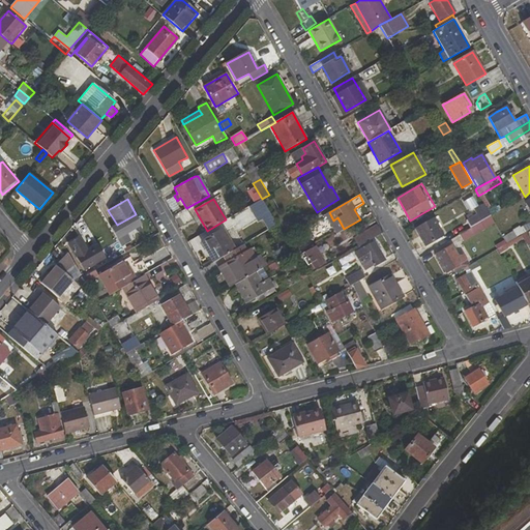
[(476,216),(468,222),(471,227),(491,216),(483,204),(473,210),(476,216)]
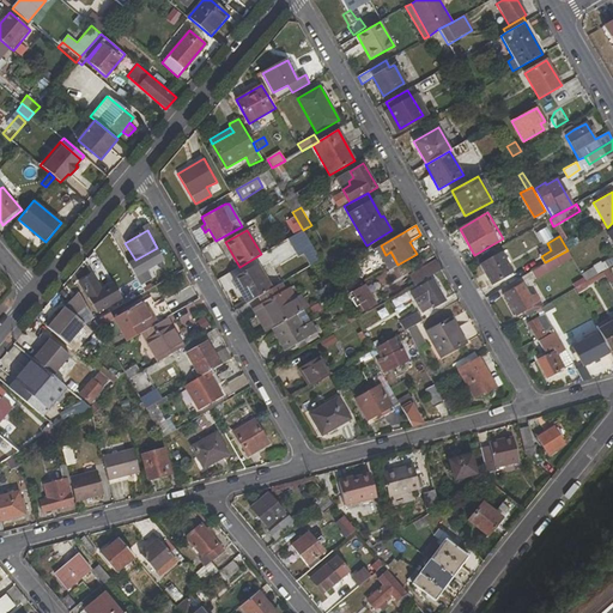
[(311,266),(321,261),(313,247),(303,252),(311,266)]
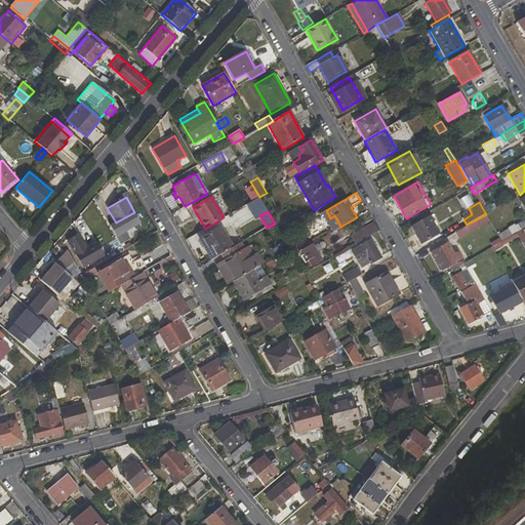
[(486,214),(467,225),(454,233),(458,239),(490,221),(486,214)]
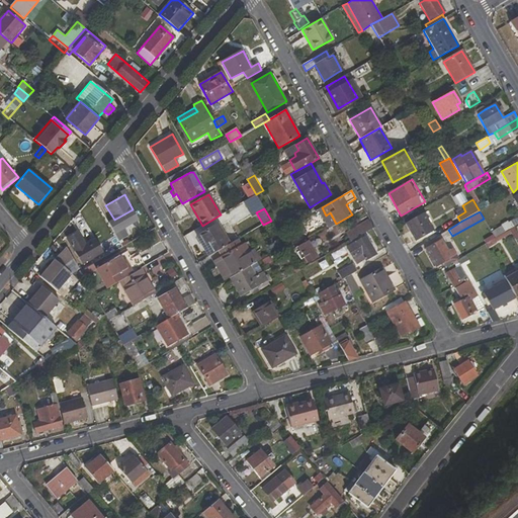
[(326,216),(332,227),(336,224),(330,212),(326,216)]
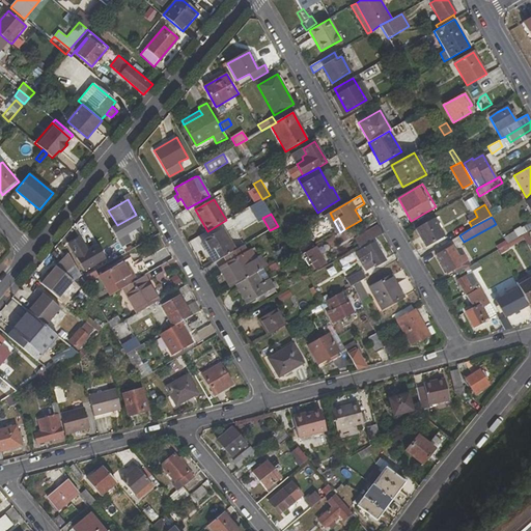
[(415,228),(425,247),(444,236),(434,218),(415,228)]
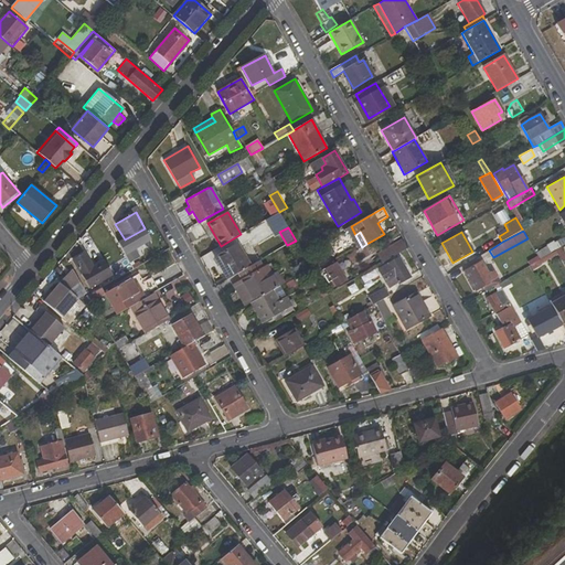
[(383,263),(406,248),(402,241),(377,254),(383,263)]
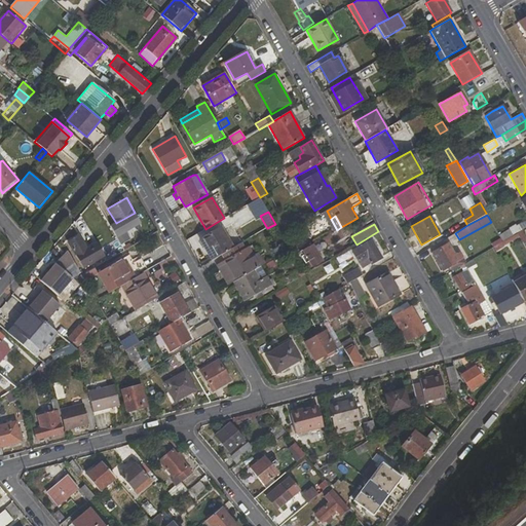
[(221,226),(199,239),(212,261),(222,255),(233,248),(221,226)]
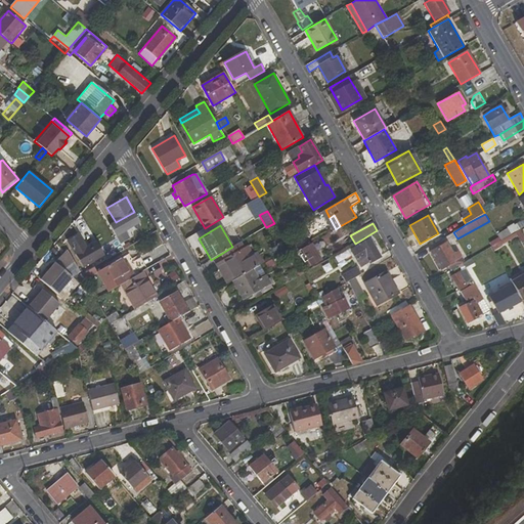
[(508,227),(496,234),(498,237),(500,241),(511,234),(508,227)]
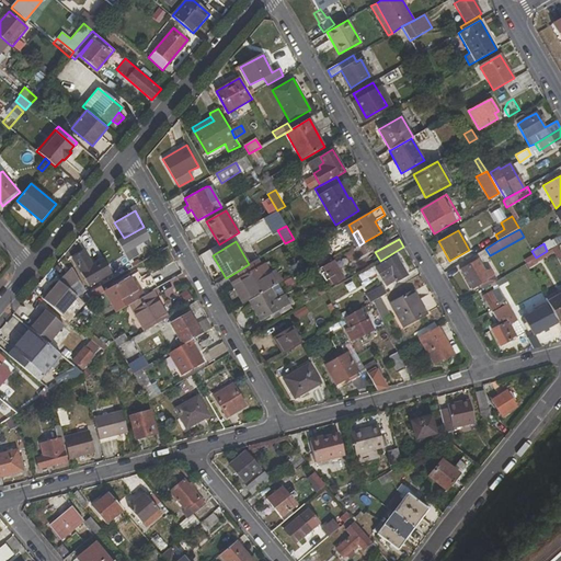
[(560,263),(560,253),(557,245),(551,249),(554,252),(560,264),(560,263)]
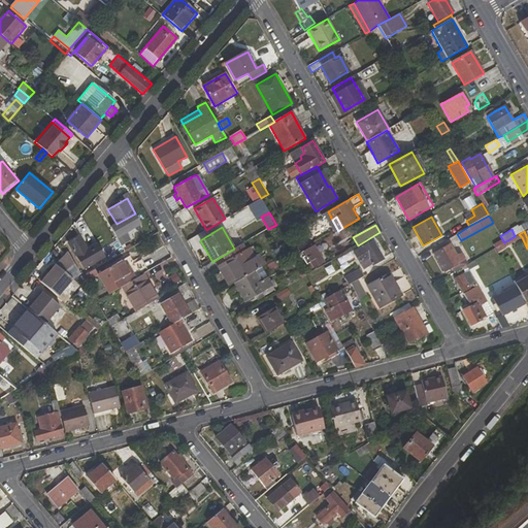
[(284,237),(291,251),(295,257),(300,253),(290,234),(284,237)]
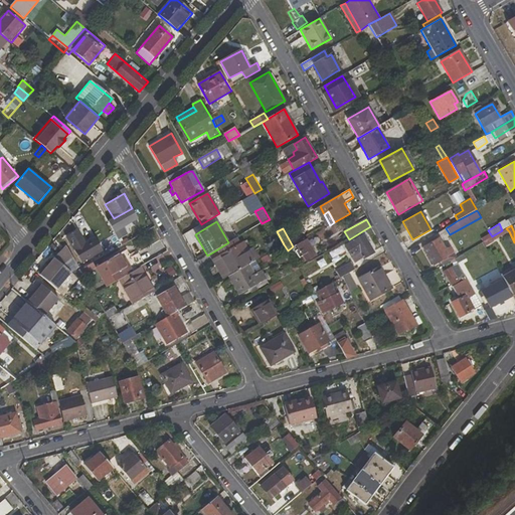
[(486,240),(482,242),(485,247),(486,246),(492,243),(491,242),(509,231),(506,228),(502,230),(492,236),(486,240)]
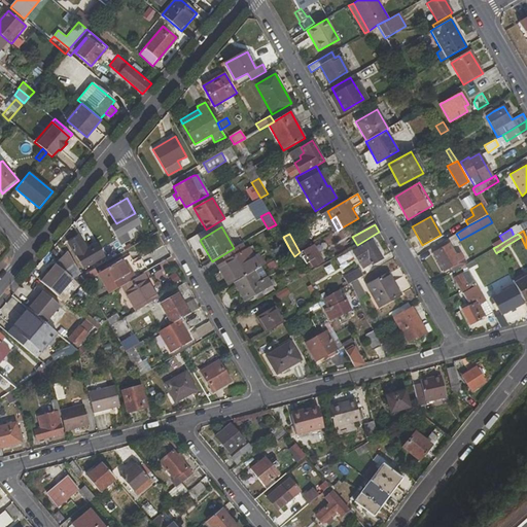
[(424,248),(443,237),(441,235),(422,245),(424,248)]
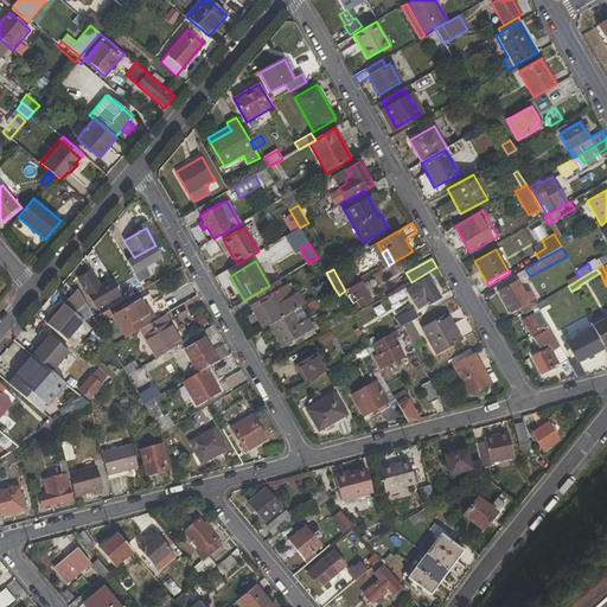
[(112,280),(100,287),(90,272),(77,279),(96,310),(121,295),(112,280)]
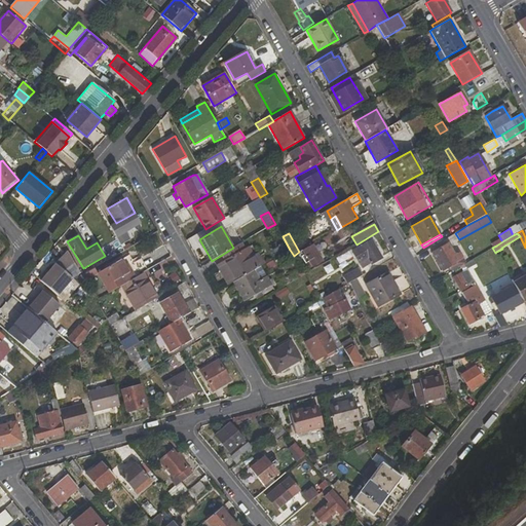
[(373,263),(382,257),(371,239),(353,250),(364,266),(371,262),(372,262),(373,263)]
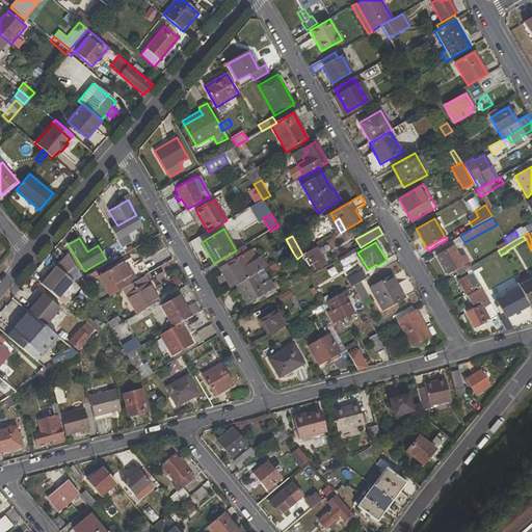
[(229,271),(223,274),(232,288),(237,286),(263,269),(267,267),(256,248),(248,251),(244,245),(236,250),(224,258),(228,263),(224,265),(229,271)]
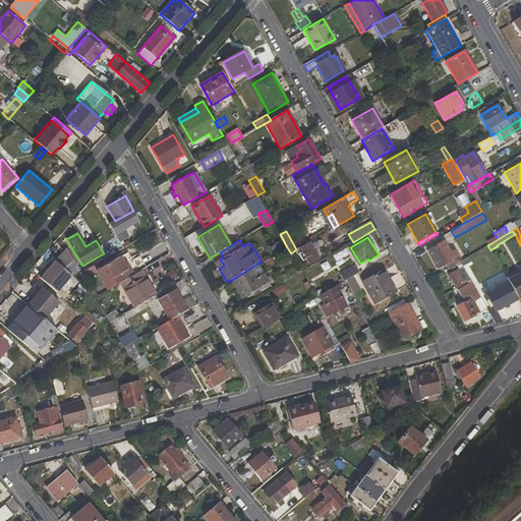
[(455,249),(451,251),(444,240),(427,250),(438,269),(459,256),(455,249)]
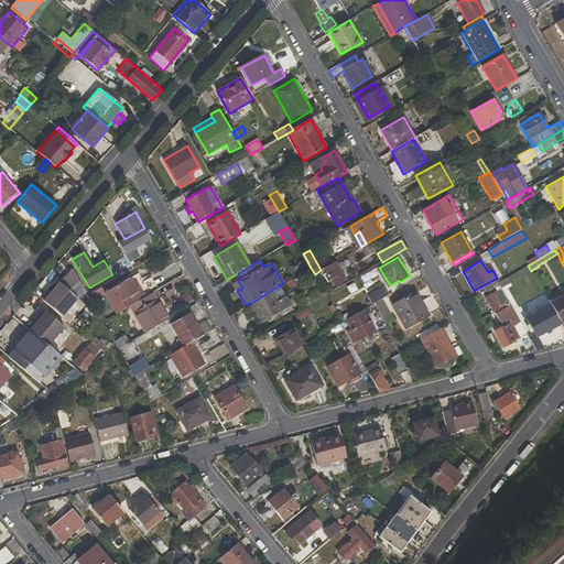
[(345,280),(335,262),(325,268),(326,271),(323,273),(327,282),(332,280),(335,286),(345,280)]
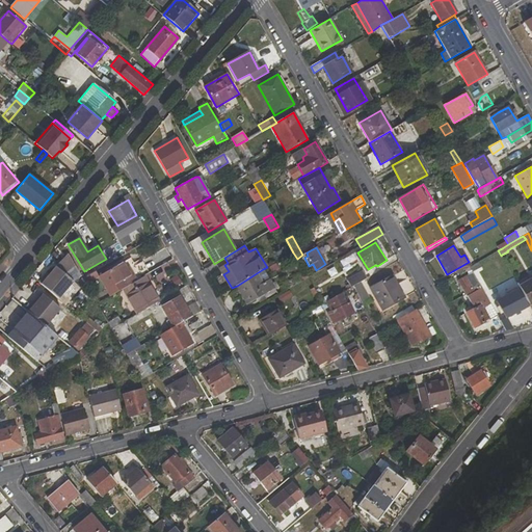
[(517,262),(511,249),(508,251),(502,255),(508,267),(517,262)]
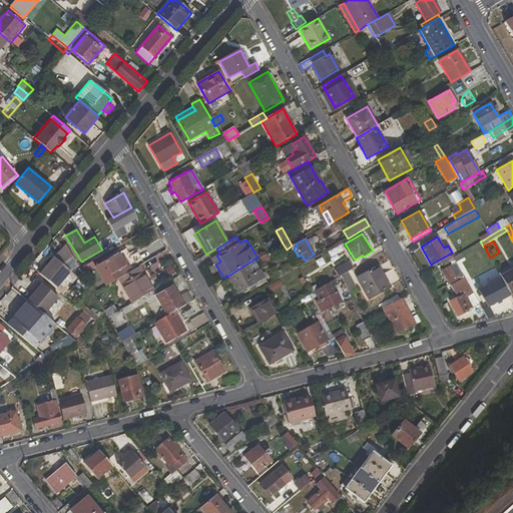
[(294,252),(292,250),(294,248),(297,246),(296,243),(292,245),(287,249),(290,254),(294,252)]
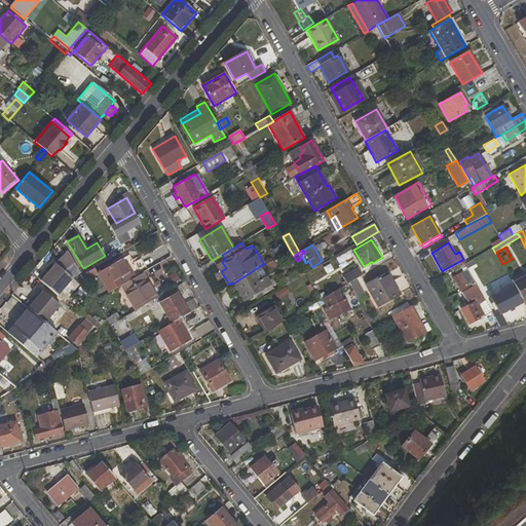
[(46,275),(44,274),(40,279),(60,296),(73,279),(80,273),(68,252),(46,275)]
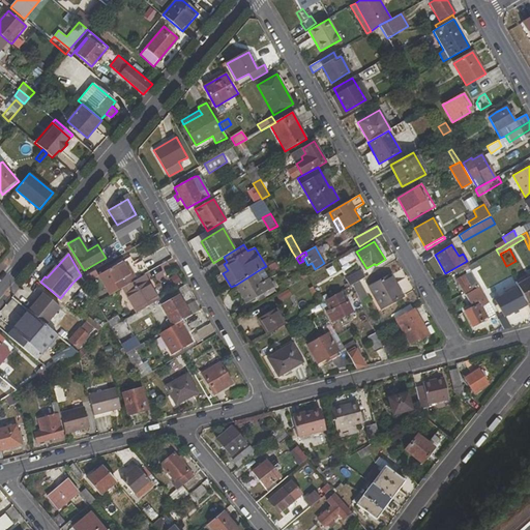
[(136,265),(130,257),(122,262),(134,282),(145,274),(149,272),(143,261),(136,265)]
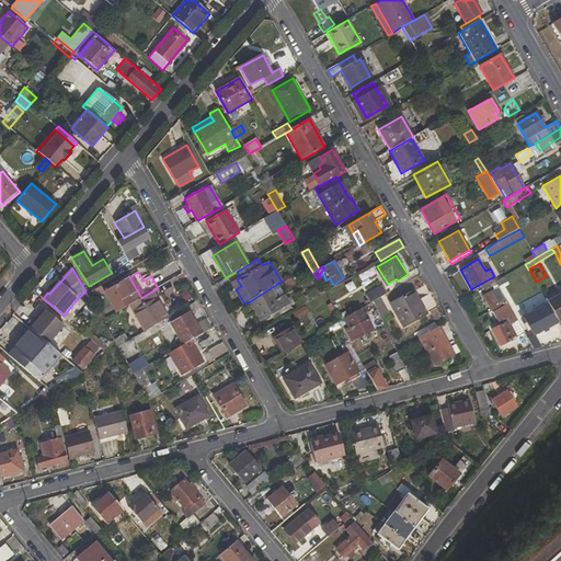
[(505,276),(495,282),(496,285),(497,287),(507,282),(505,276)]
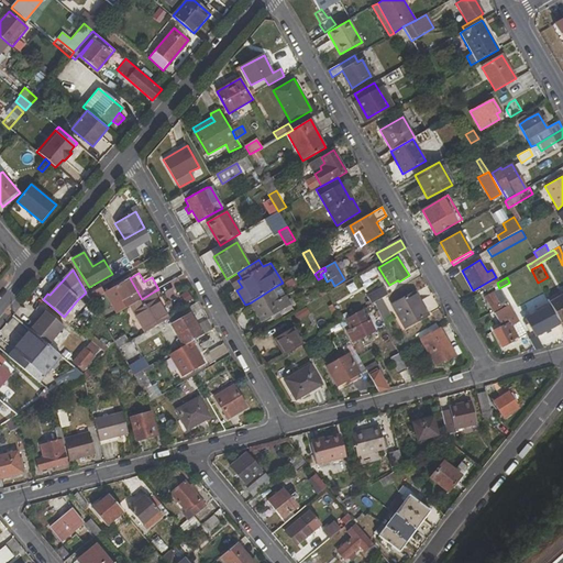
[(105,293),(117,313),(130,306),(142,299),(130,278),(105,293)]
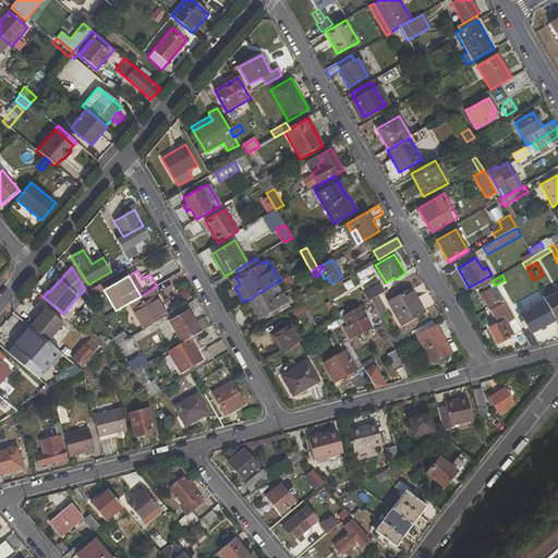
[(235,278),(230,281),(234,288),(240,284),(235,278)]
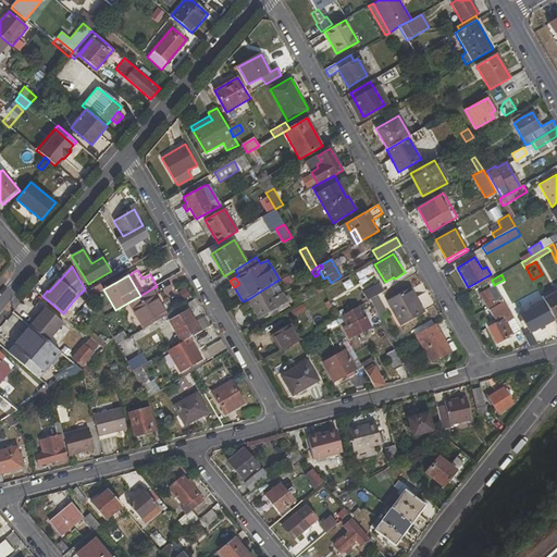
[(477,288),(478,292),(493,283),(492,280),(477,288)]
